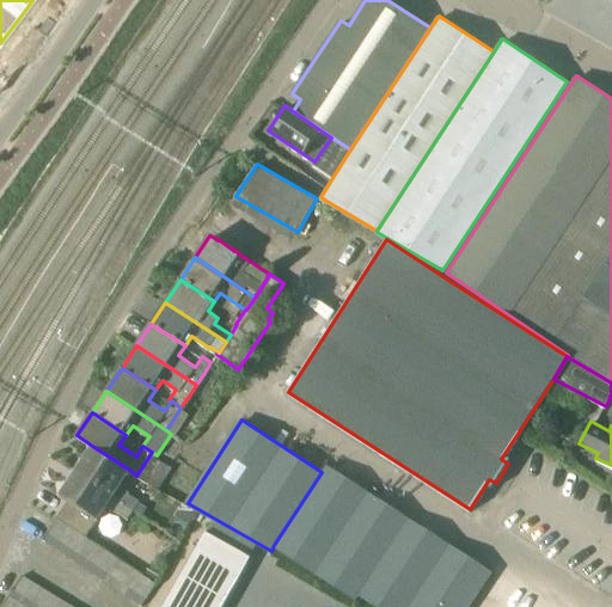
[(120,484),(129,470),(92,446),(77,470),(134,508),(140,500),(124,489),(124,488),(120,484)]
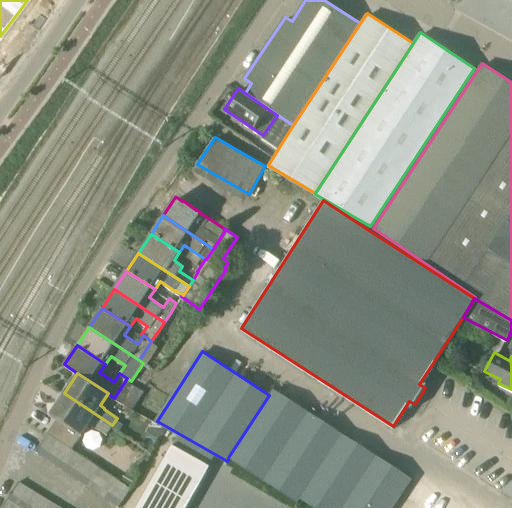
[(144,390),(131,381),(127,378),(114,398),(131,409),(144,390)]
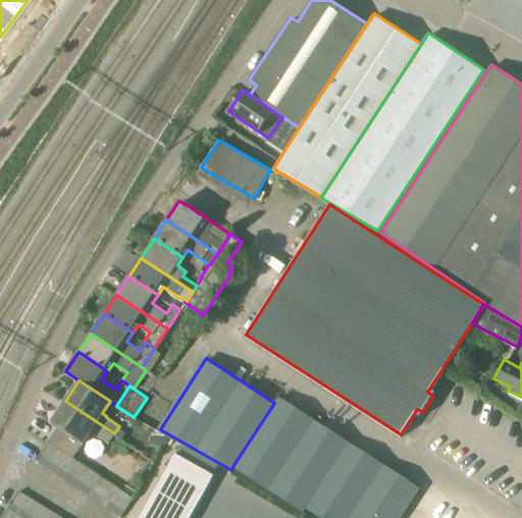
[(268,487),(314,418),(279,396),(274,403),(233,465),(268,487)]
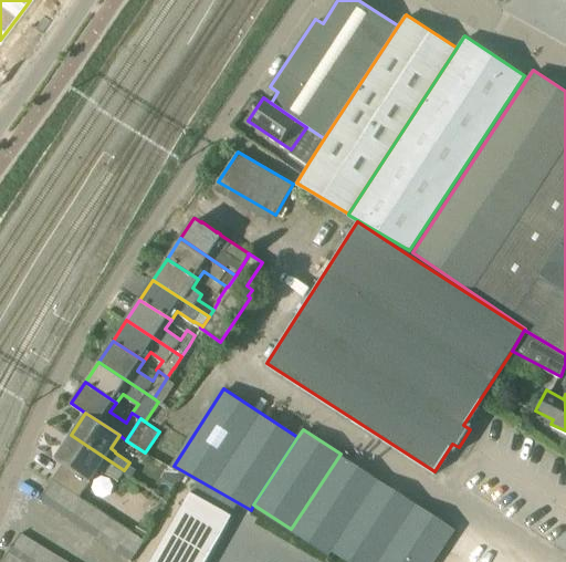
[(118,479),(124,470),(71,435),(56,458),(63,462),(53,477),(64,485),(76,492),(79,495),(88,479),(90,480),(98,467),(103,470),(103,469),(118,479)]
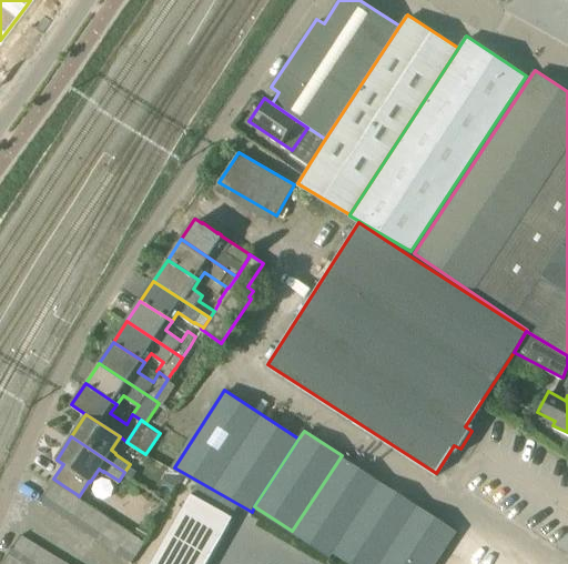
[(432,563),(456,530),(398,493),(342,455),(292,531),(331,555),(333,552),(352,563),(432,563)]
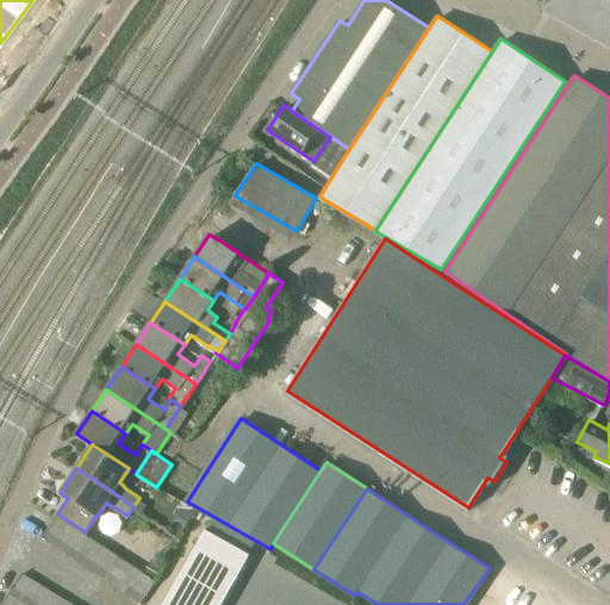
[(181,499),(173,512),(191,522),(198,510),(181,499)]
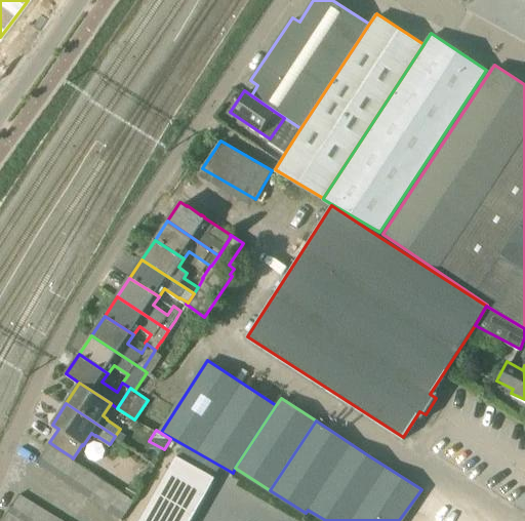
[(47,469),(59,449),(49,442),(37,462),(47,469)]
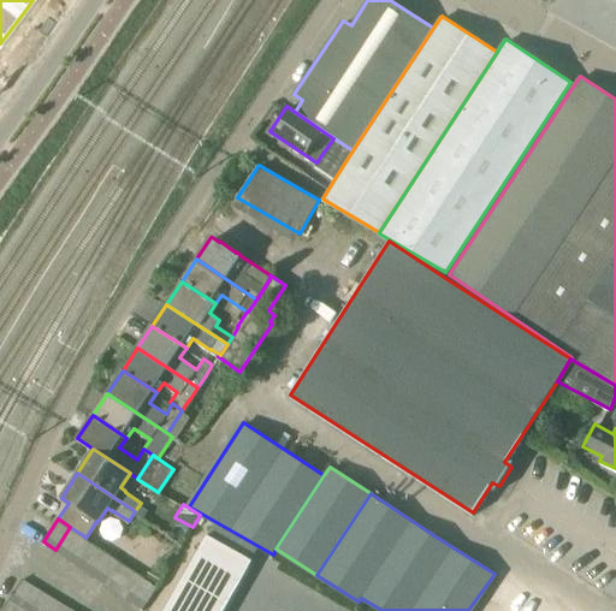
[(83,535),(70,527),(55,550),(67,558),(83,535)]
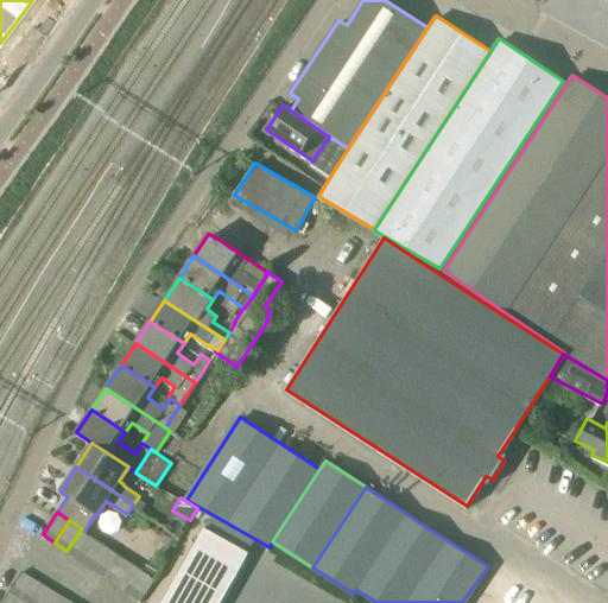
[(220,602),(249,552),(204,526),(160,602),(220,602)]
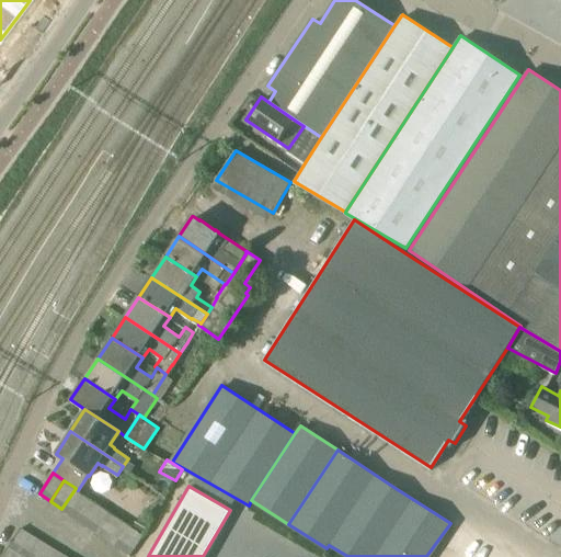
[(73,515),(87,496),(78,490),(76,488),(61,509),(73,515)]
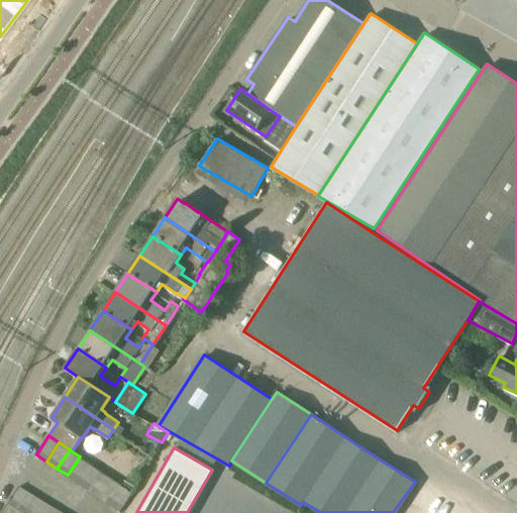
[(90,464),(80,456),(68,475),(78,482),(90,464)]
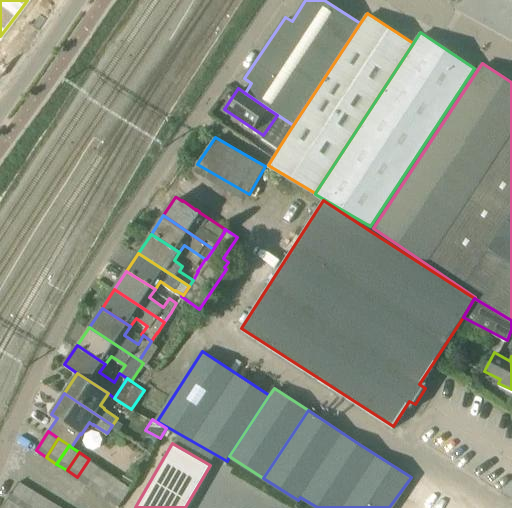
[(87,484),(99,466),(89,459),(77,477),(87,484)]
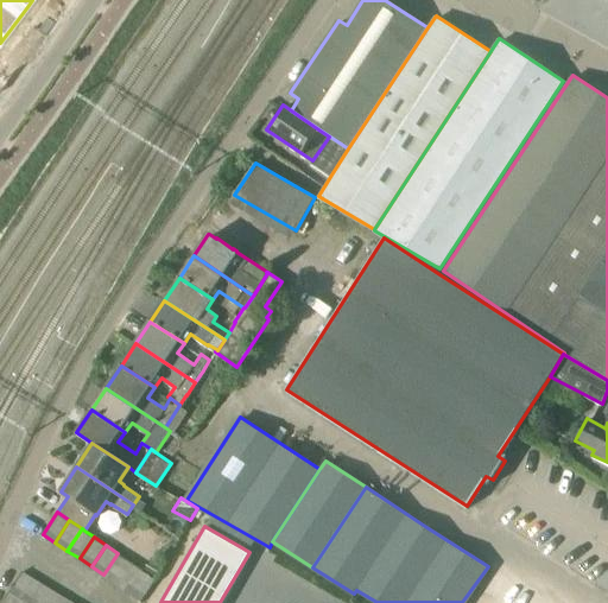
[(131,562),(118,553),(103,575),(116,583),(131,562)]
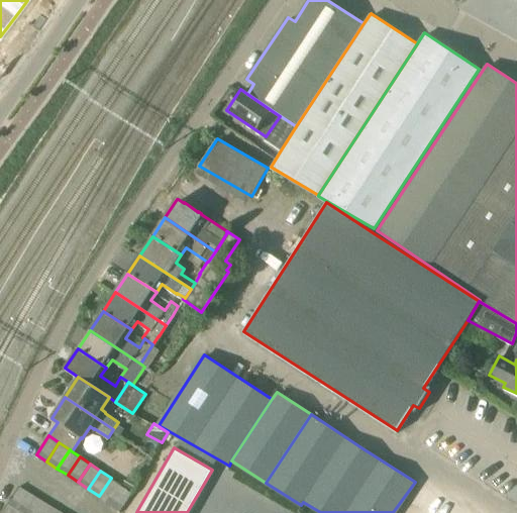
[(128,474),(121,485),(131,492),(138,481),(128,474)]
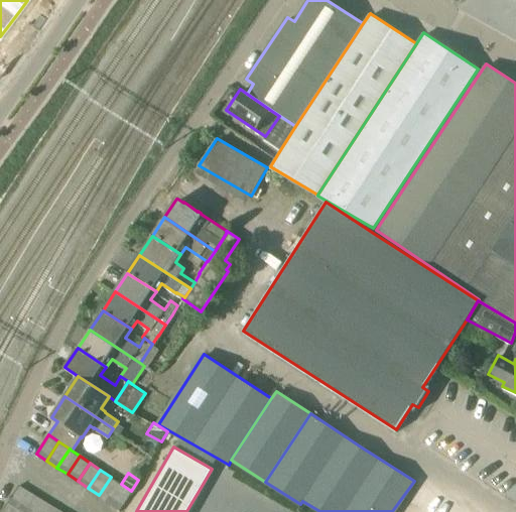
[(111,477),(99,495),(109,502),(121,484),(111,477)]
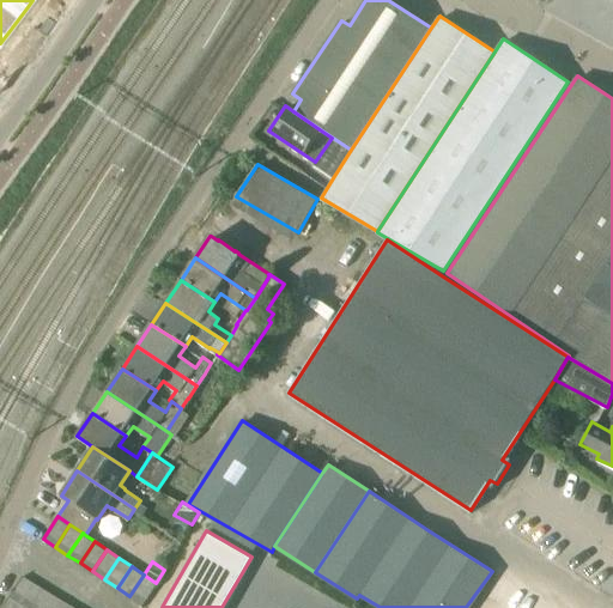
[(23,573),(8,595),(22,603),(35,582),(23,573)]
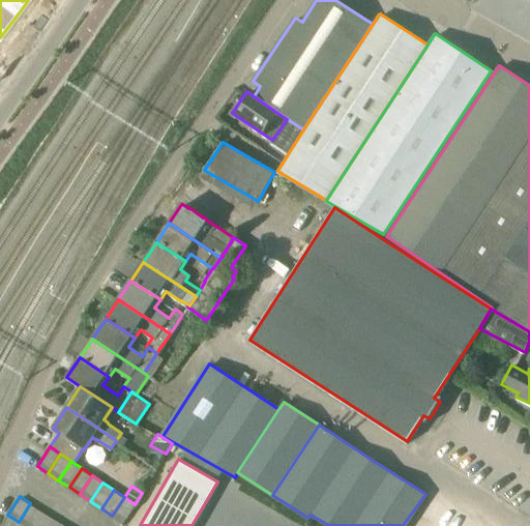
[(135,504),(124,497),(112,516),(122,523),(135,504)]
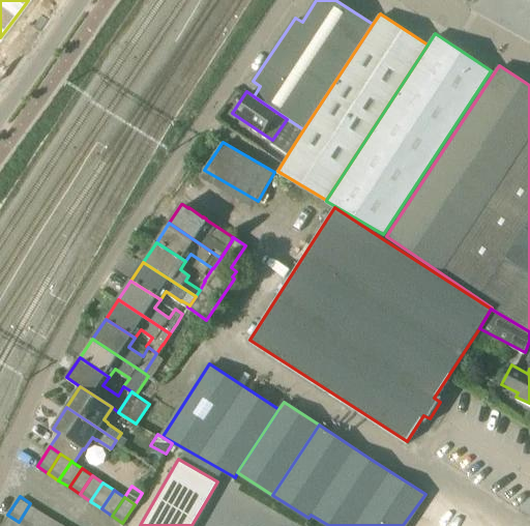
[(30,503),(19,522),(25,525),(30,525),(41,509),(30,503)]
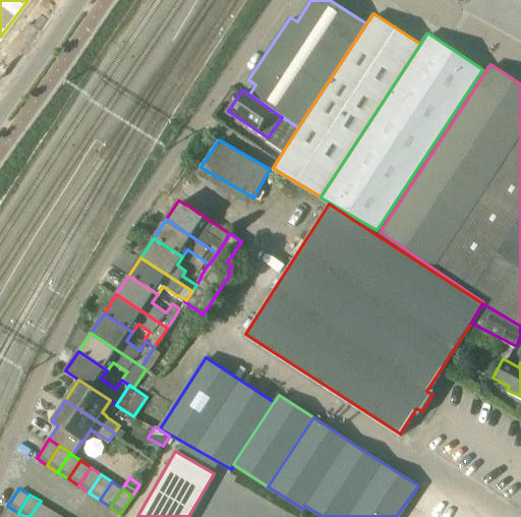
[(30,516),(45,516),(51,508),(41,501),(30,516)]
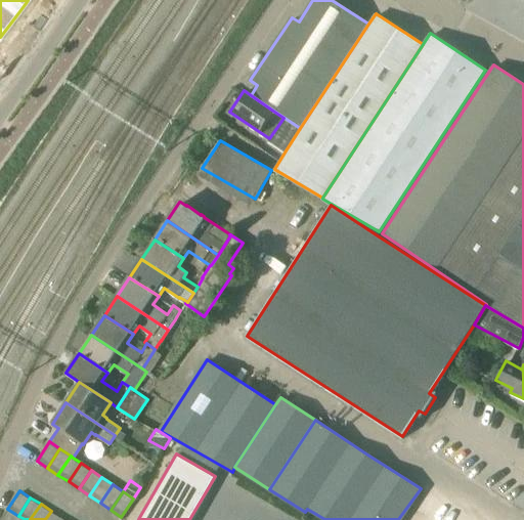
[(0,519),(14,519),(18,516),(7,509),(0,519)]
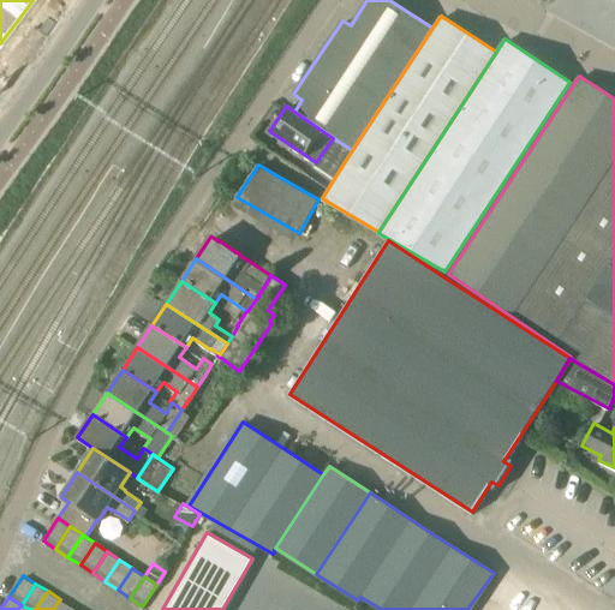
[(60,599),(53,609),(71,609),(73,606),(60,599)]
